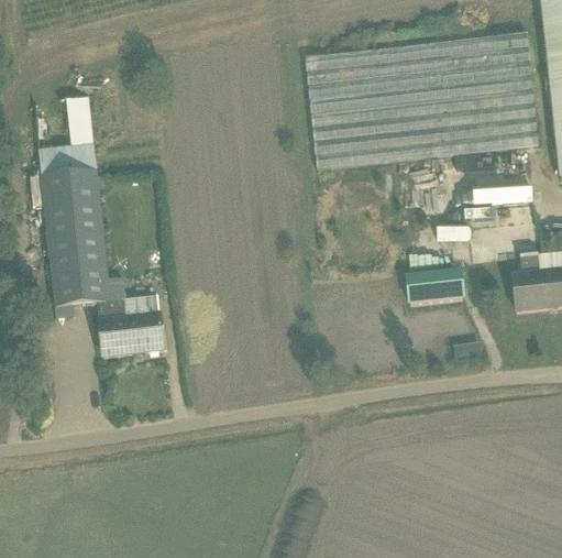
[(554,0),(540,2),(559,177),(561,176),(561,0),(554,0)]
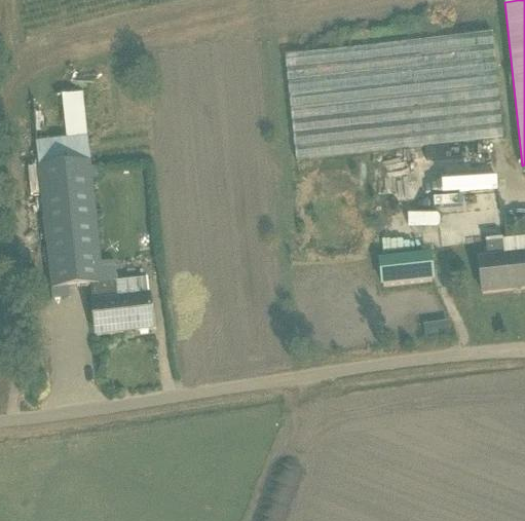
[(491,29),(286,51),(296,158),(502,136),(491,29)]
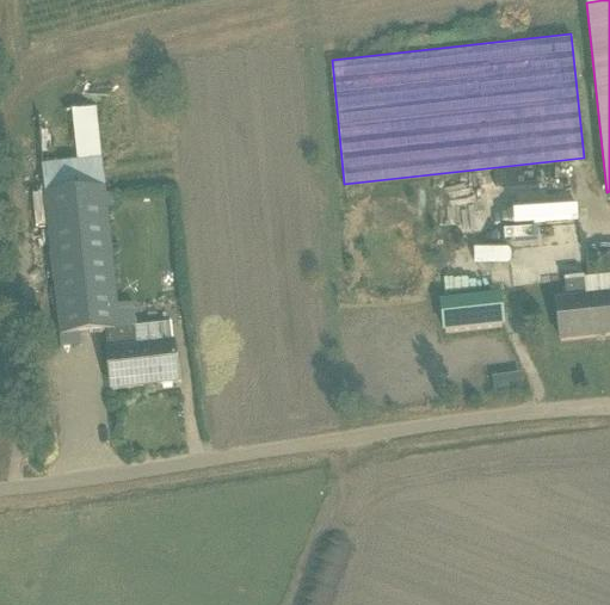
[(177,378),(172,340),(170,319),(134,322),(131,301),(121,302),(122,308),(116,308),(103,184),(99,155),(94,105),(72,107),(76,156),(41,160),(43,190),(59,341),(79,339),(79,331),(104,327),(106,347),(105,347),(110,386),(177,378)]
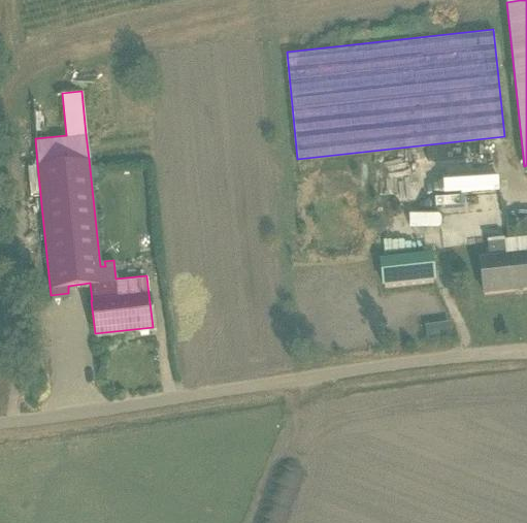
[(447,199),(498,194),(497,183),(446,188),(447,199)]
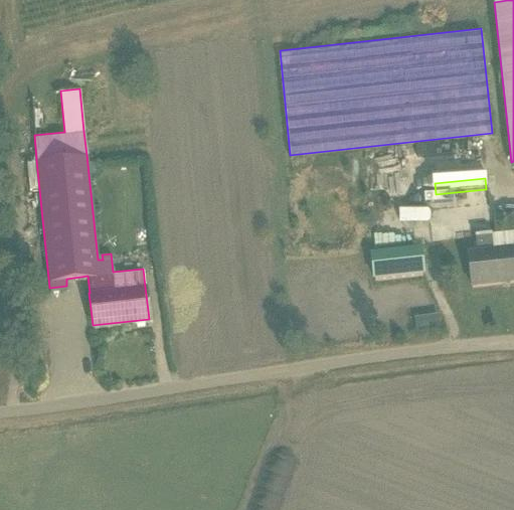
[(467,248),(471,284),(513,279),(513,245),(493,248),(491,229),(474,231),(476,247),(467,248)]
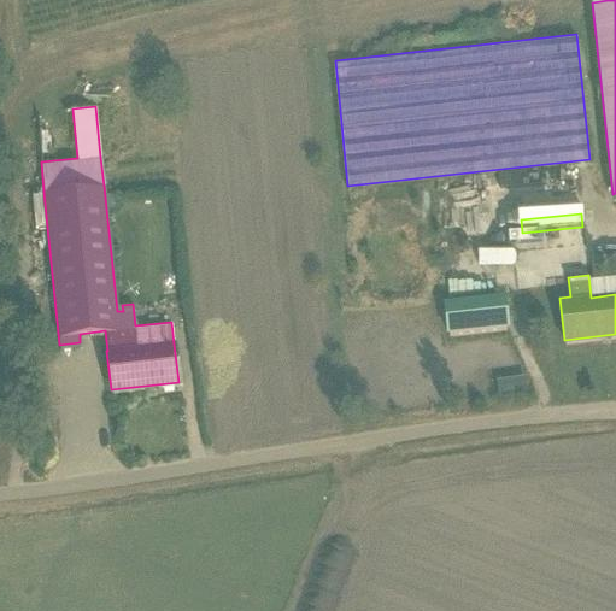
[(449,332),(505,325),(502,294),(445,300),(449,332)]
